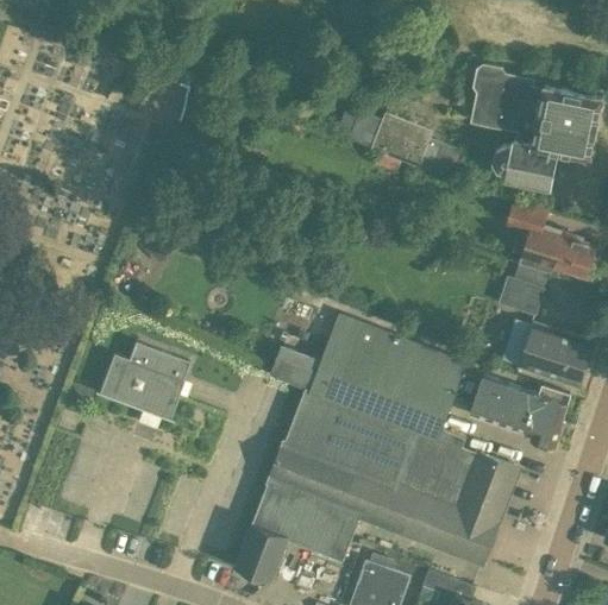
[(503,180),(550,189),(557,151),(585,156),(585,157),(587,157),(587,158),(589,158),(590,155),(590,153),(589,153),(593,136),(594,136),(594,134),(597,120),(596,120),(597,119),(596,119),(600,101),(601,101),(601,100),(602,96),(599,96),(597,96),(544,86),(543,89),(531,87),(532,80),(505,75),(501,68),(482,64),(475,68),(471,87),(475,93),(469,123),(516,131),(515,139),(512,138),(511,145),(502,144),(493,150),(491,161),(496,170),(505,172),(503,180)]
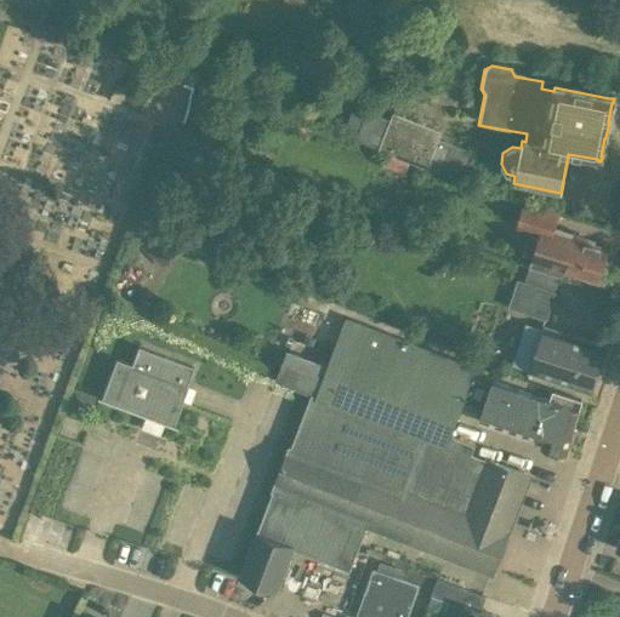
[(445,131),(394,113),(392,119),(356,107),(346,136),(394,153),(392,158),(456,181),(468,149),(442,140),(445,131)]
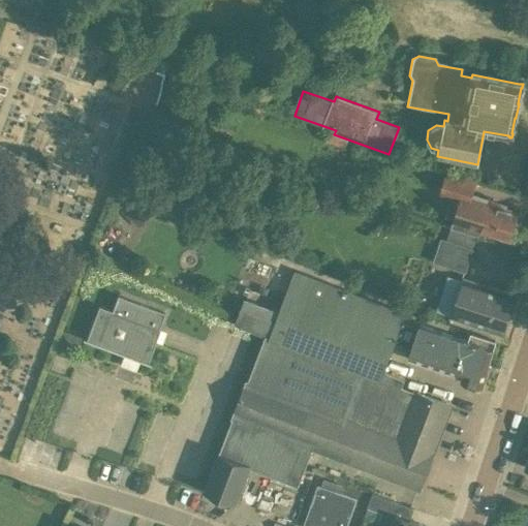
[(502,209),(470,198),(475,183),(444,174),(437,196),(457,203),(452,220),(453,220),(449,229),(451,230),(475,238),(476,239),(478,234),(507,243),(516,216),(502,212),(502,209)]
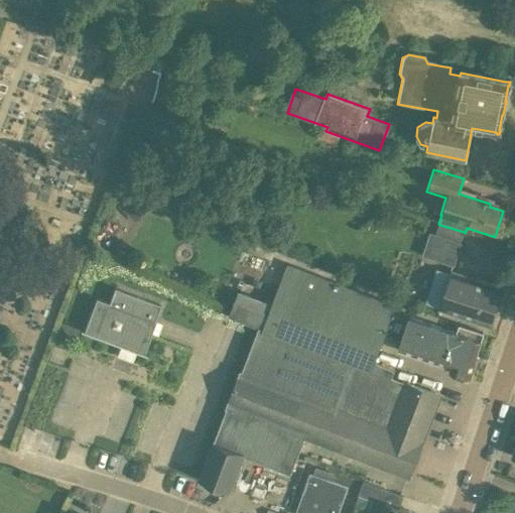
[(128,190),(113,184),(110,193),(106,205),(115,208),(132,225),(145,213),(127,196),(126,196),(128,190)]
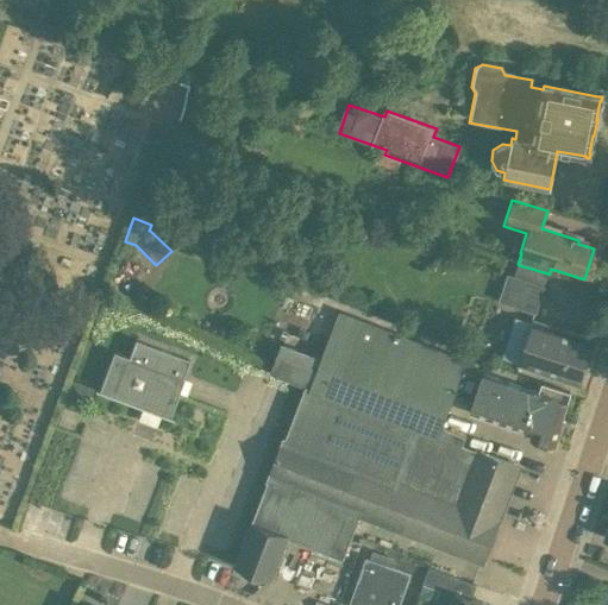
[(0,276),(8,279),(14,263),(0,257),(0,276)]
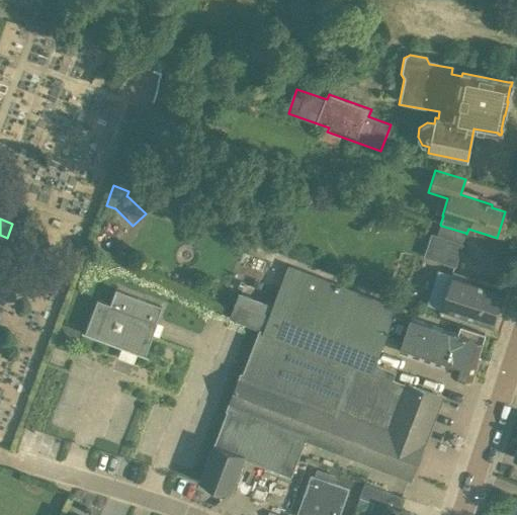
[(430,236),(422,259),(454,269),(462,246),(461,246),(430,236)]
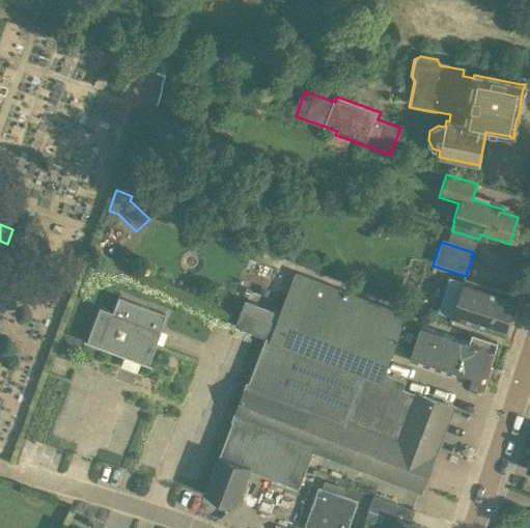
[(244,305),(235,327),(267,339),(355,379),(323,456),(419,494),(434,456),(428,454),(446,408),(415,395),(414,397),(401,392),(405,384),(383,376),(406,317),(296,276),(279,317),(244,305)]
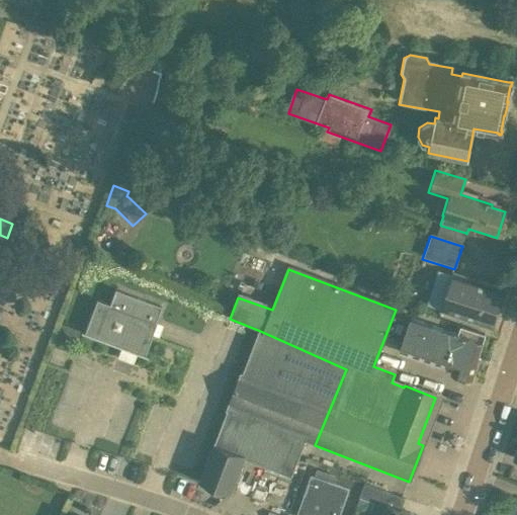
[(433,283),(424,309),(491,331),(500,305),(504,291),(453,274),(452,276),(448,288),(433,283)]
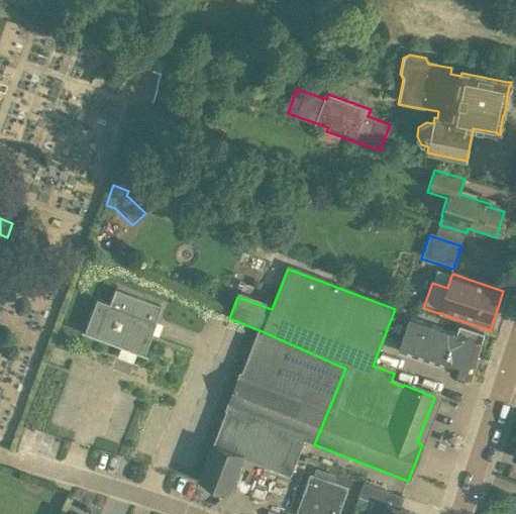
[(79,333),(79,334),(82,335),(119,349),(134,355),(144,360),(145,357),(142,356),(144,351),(151,333),(155,324),(153,323),(159,308),(113,291),(107,306),(95,301),(82,334),(79,333)]
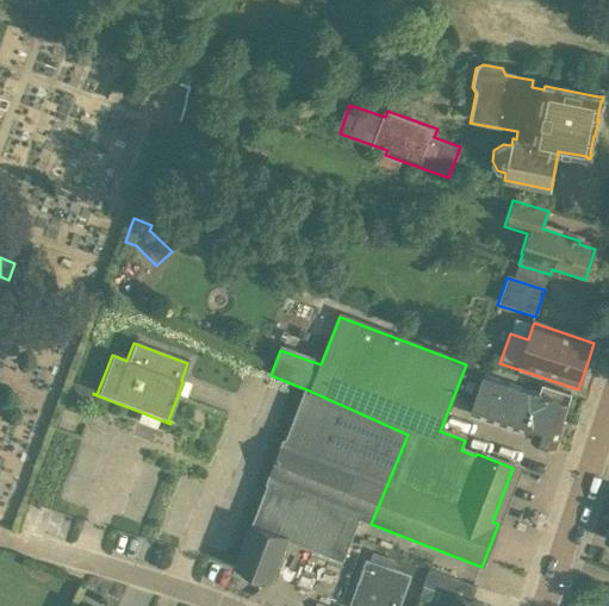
[(563,424),(560,423),(566,405),(567,405),(570,395),(541,386),(538,395),(482,378),(468,417),(532,437),(530,443),(554,451),(563,424)]
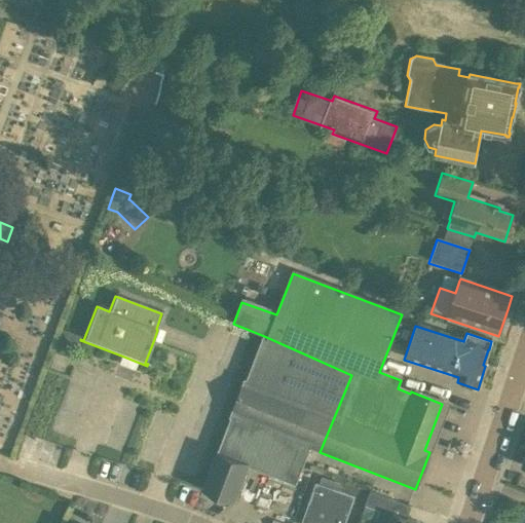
[(297,479),(308,448),(320,452),(351,375),(264,336),(247,381),(245,381),(232,411),(234,412),(204,483),(235,495),(250,458),(297,479)]
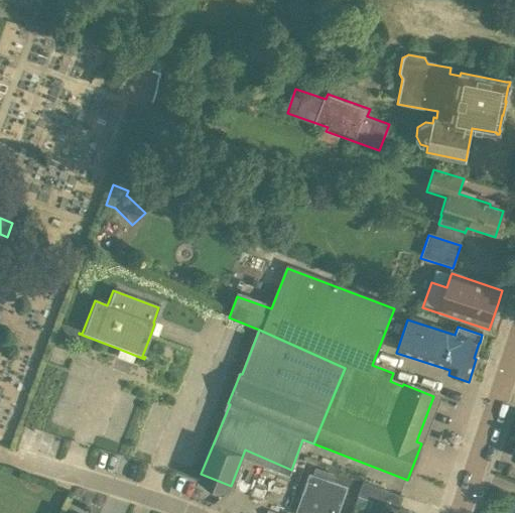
[(338,512),(347,489),(308,475),(295,512),(338,512)]
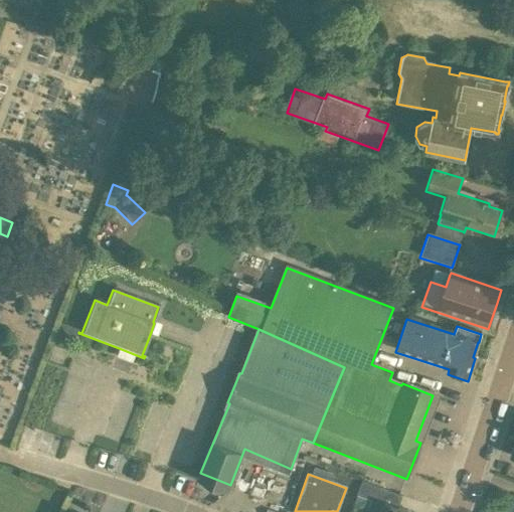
[(367,511),(402,511),(397,509),(401,498),(361,484),(356,496),(370,501),(367,511)]
